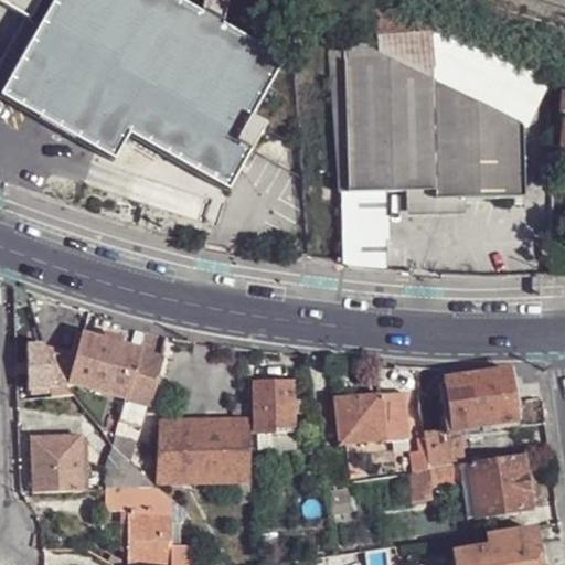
[(54,0),(40,25),(0,95),(115,161),(130,135),(227,191),(267,125),(253,116),(285,60),(181,0),(54,0)]
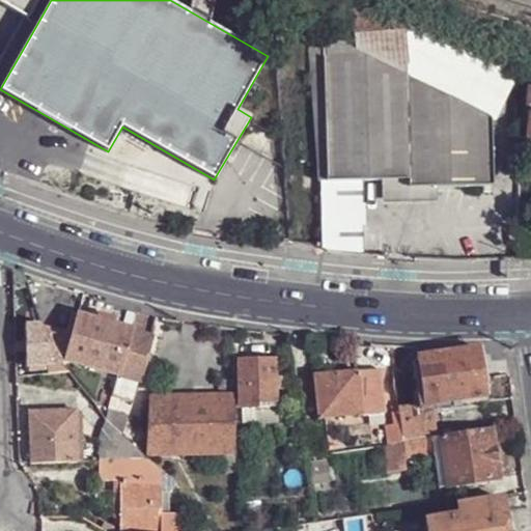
[(0,0),(0,2),(24,16),(29,19),(39,0),(0,0)]
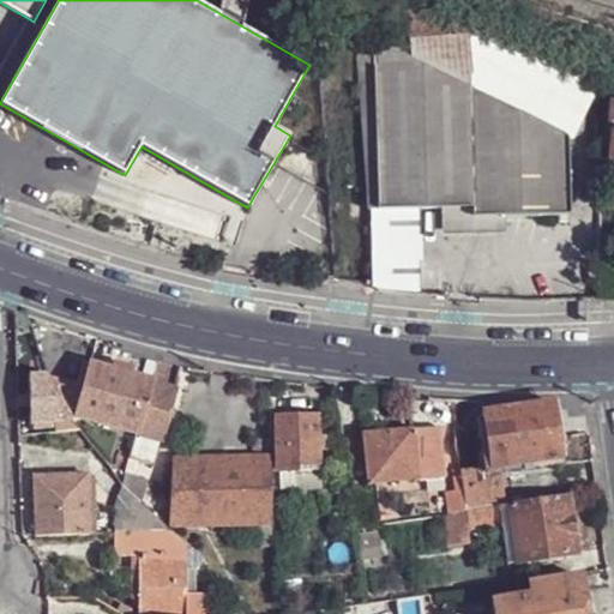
[(446,16),(446,12),(409,1),(411,54),(447,50),(446,16)]
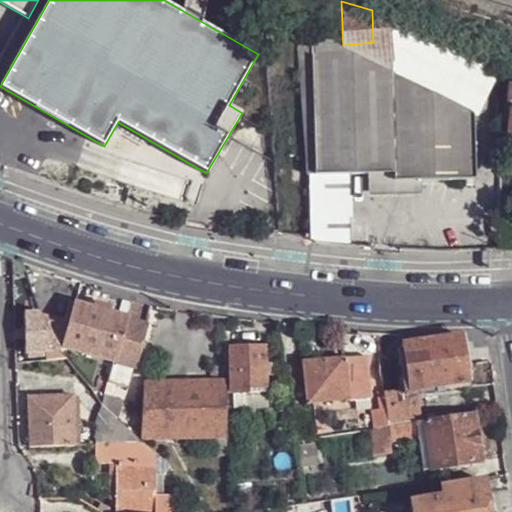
[(390,24),(390,21),(372,13),(373,42),(391,41),(390,24)]
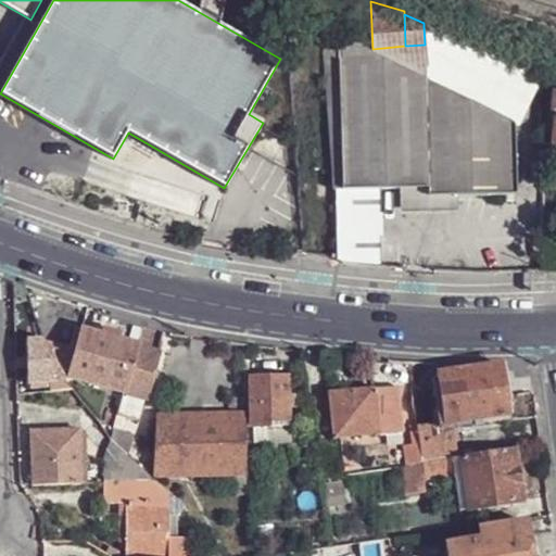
[(0,61),(0,93),(39,25),(30,20),(25,16),(0,61)]
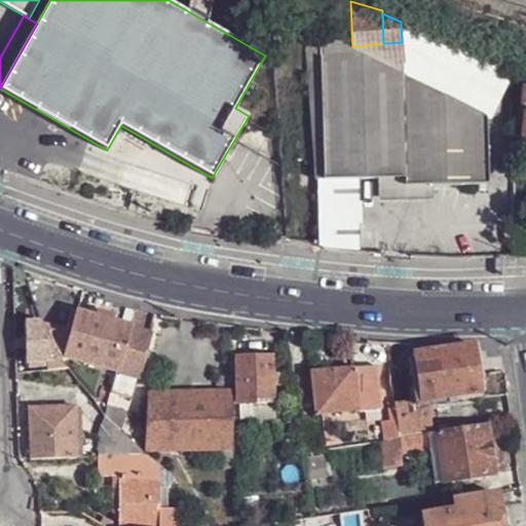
[(383,43),(352,46),(486,114),(503,78),(423,33),(401,25),(402,42),(383,43)]
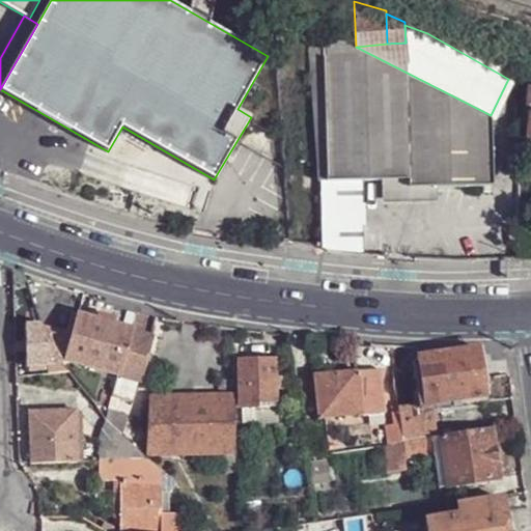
[(343,39),(310,40),(319,178),(322,248),(329,252),(364,253),(362,178),(381,178),(409,177),(409,186),(435,185),(493,184),(491,115),(356,47),(343,39)]
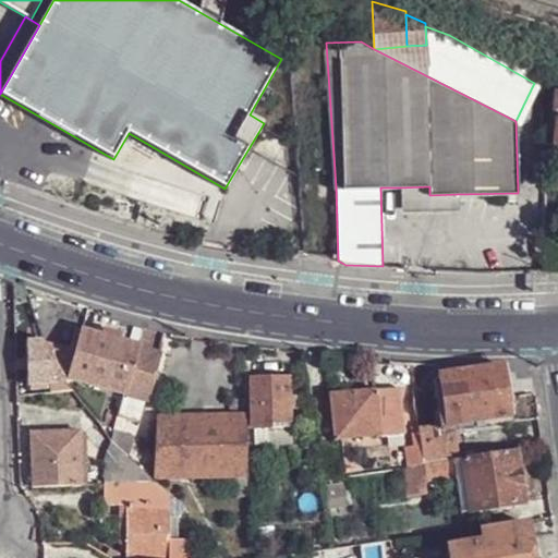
[(429,195),(429,186),(400,187),(401,211),(458,210),(457,194),(429,195)]
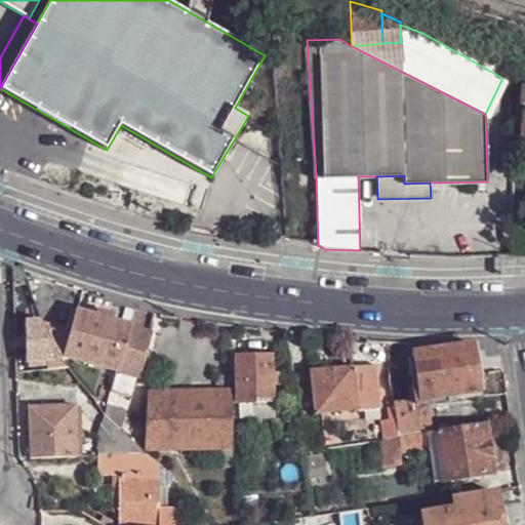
[(24,268),(12,265),(13,283),(29,283),(24,268)]
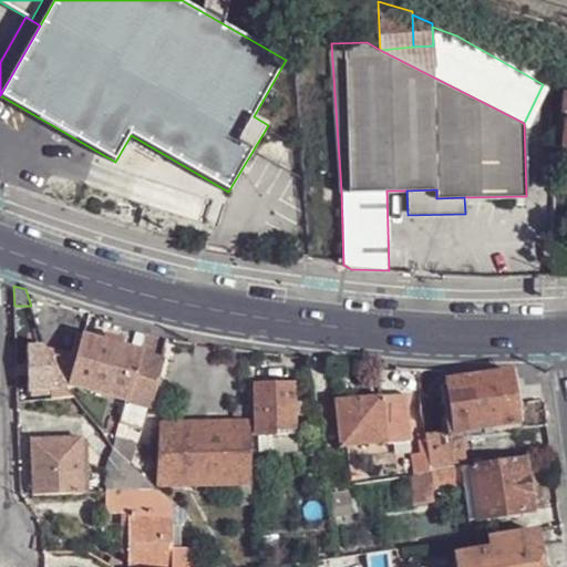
[(69,384),(126,400),(120,423),(129,426),(143,430),(162,358),(82,336),(76,358),(69,384)]
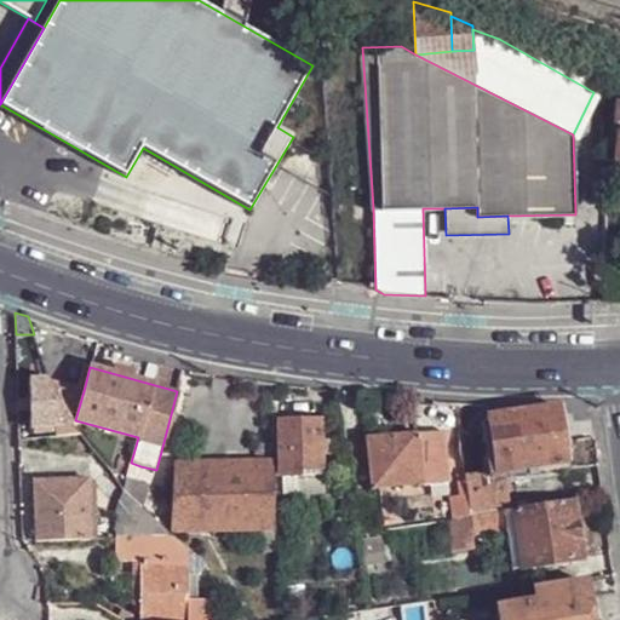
[(47,377),(29,378),(30,395),(30,407),(32,426),(55,425),(56,435),(82,432),(72,419),(50,382),(47,377)]
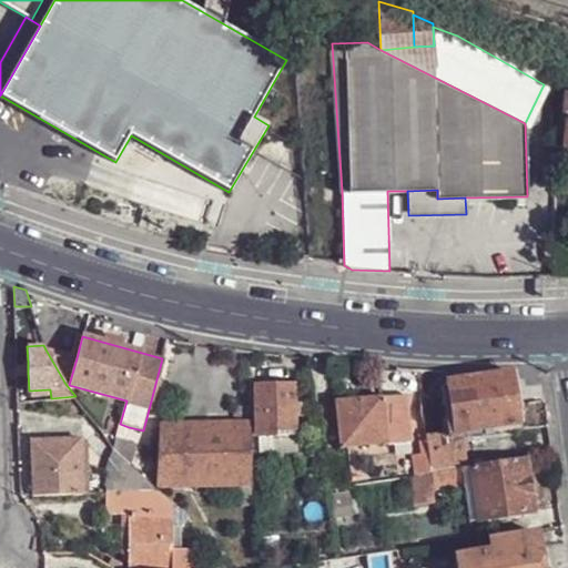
[(77,358),(46,350),(66,384),(69,385),(77,358)]
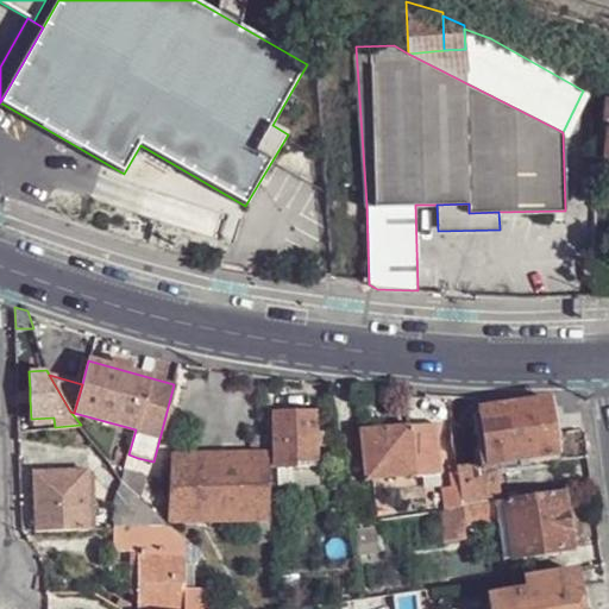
[(30,388),(18,388),(18,401),(30,400),(30,388)]
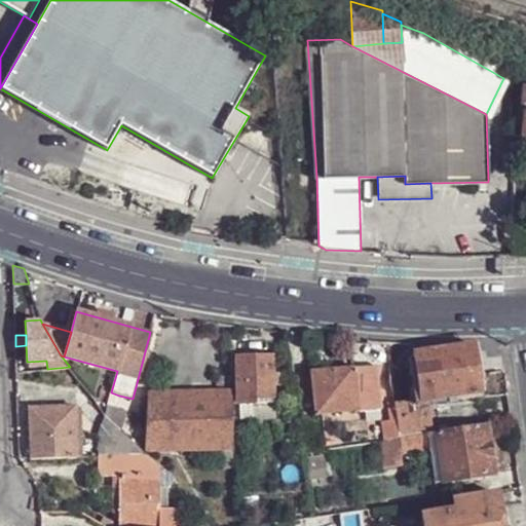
[(481,390),(474,345),(414,353),(415,368),(416,373),(417,384),(419,399),(426,399),(481,390)]
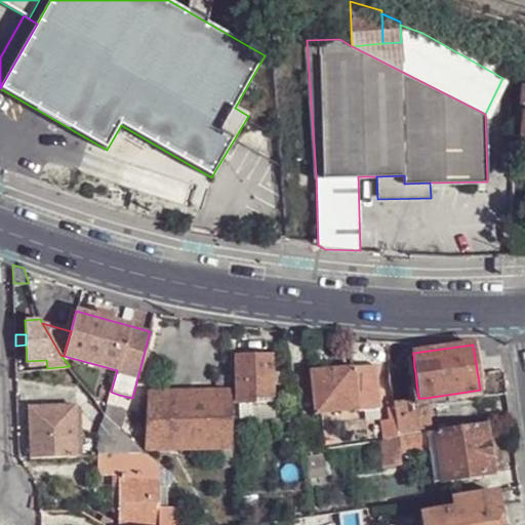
[(236,356),(237,403),(253,403),(253,398),(272,398),(272,355),(236,356)]
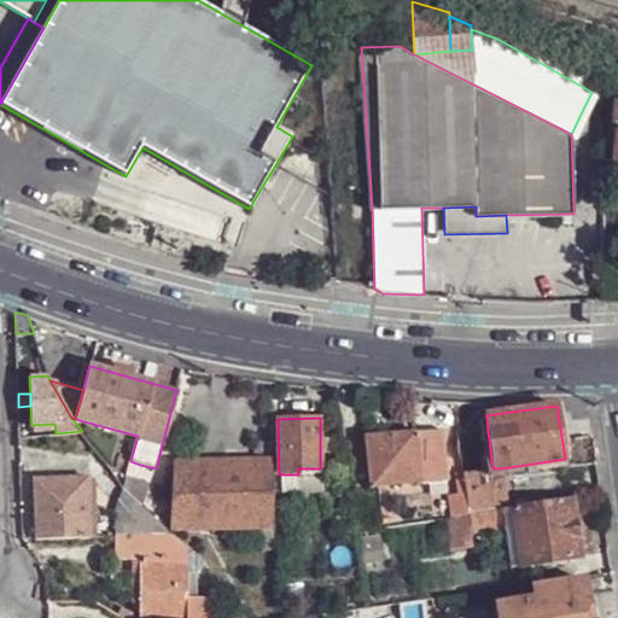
[(448,482),(442,430),(413,432),(419,481),(437,478),(437,483),(448,482)]
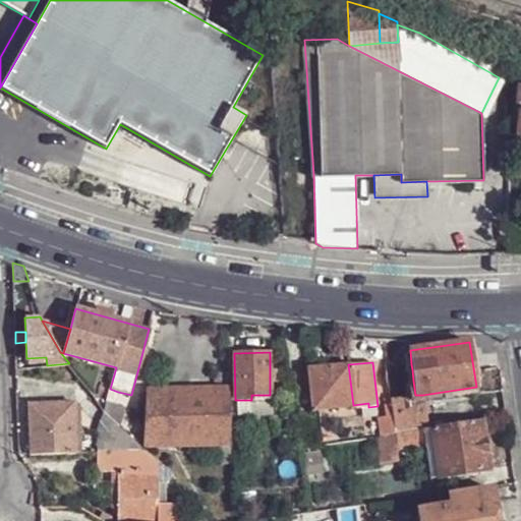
[(310,397),(312,409),(353,405),(348,364),(307,368),(307,369),(310,397)]
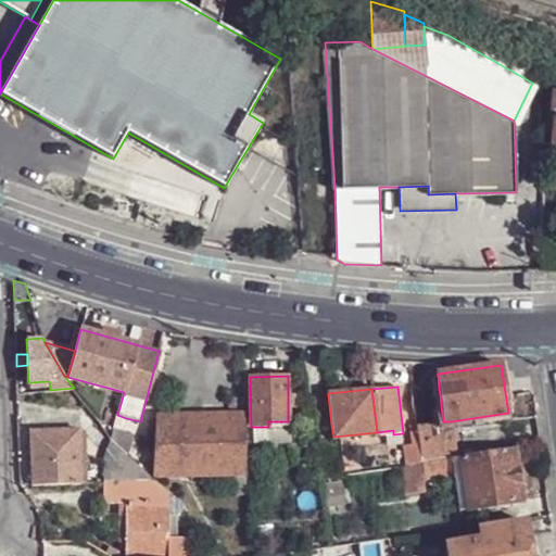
[(331,424),(328,394),(315,396),(317,425),(331,424)]
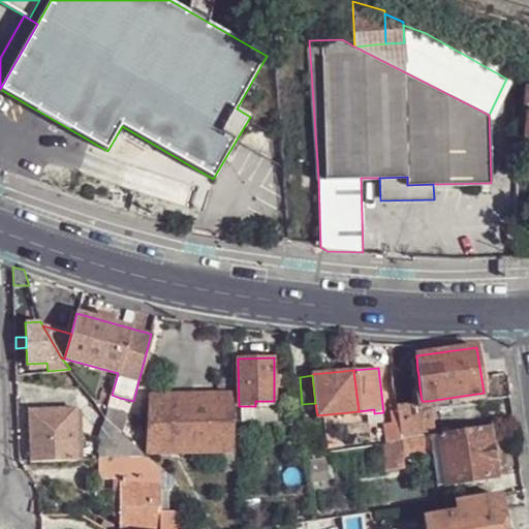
[(422,401),(419,386),(411,387),(413,403),(422,401)]
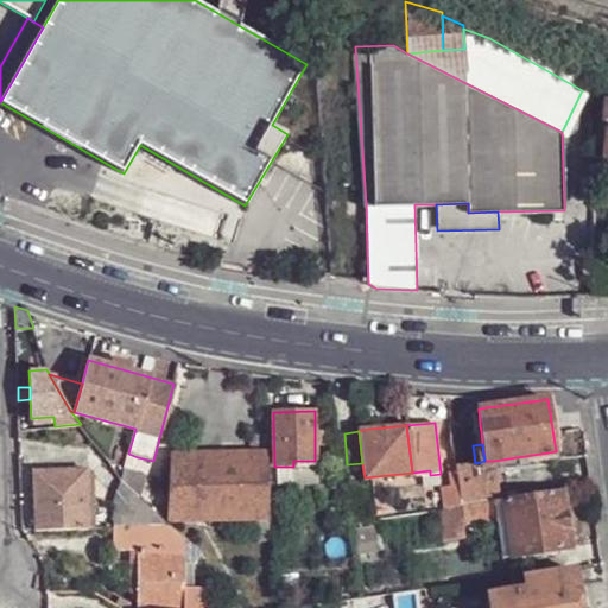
[(268,518),(267,451),(171,453),(168,520),(255,519),(268,518)]
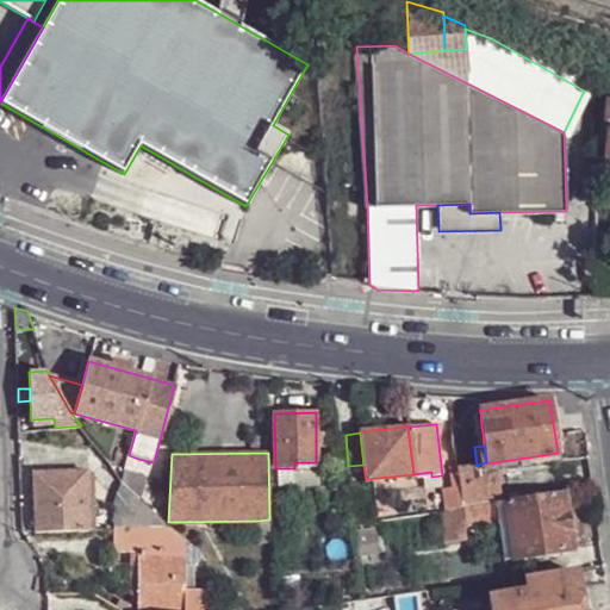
[(135,472),(138,459),(129,455),(125,470),(135,472)]
